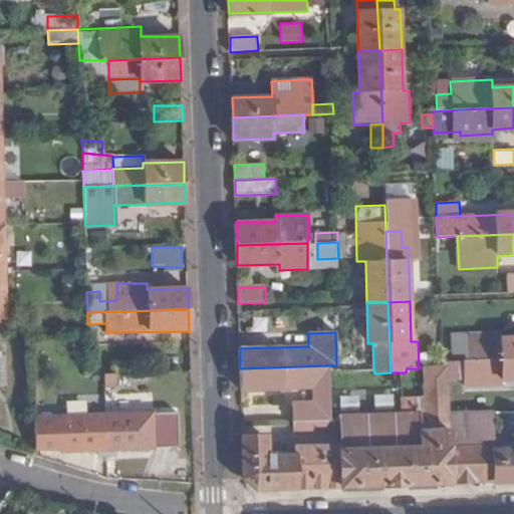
[(513,357),(513,337),(500,338),(500,333),(461,335),(462,353),(470,353),(470,360),(513,357)]
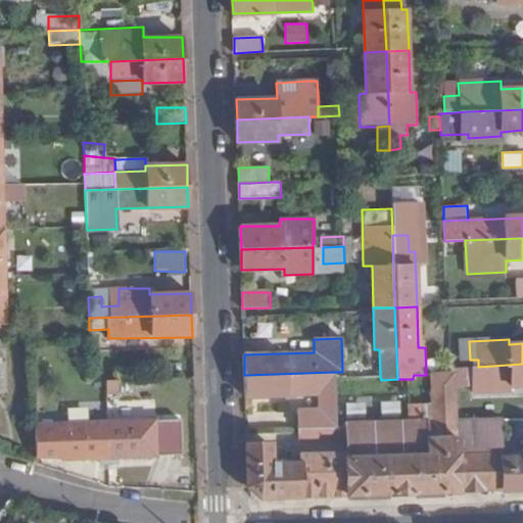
[(522,364),(478,367),(474,367),(475,394),(510,393),(510,387),(522,386),(522,364)]
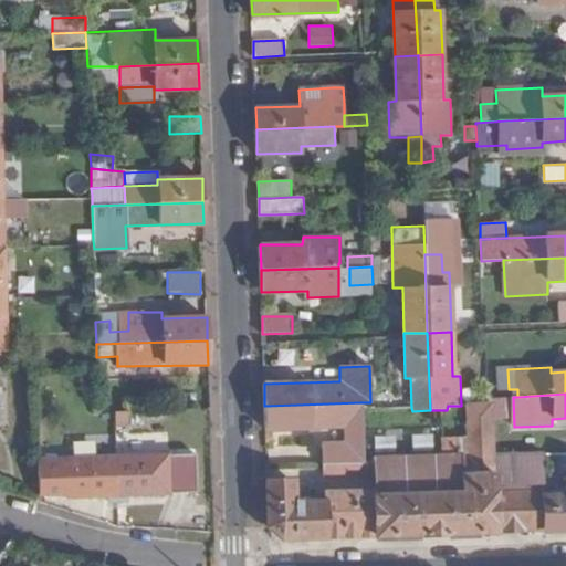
[(360,402),(264,406),(265,430),(345,428),(345,443),(324,443),(324,462),(362,461),(360,409),(360,402)]
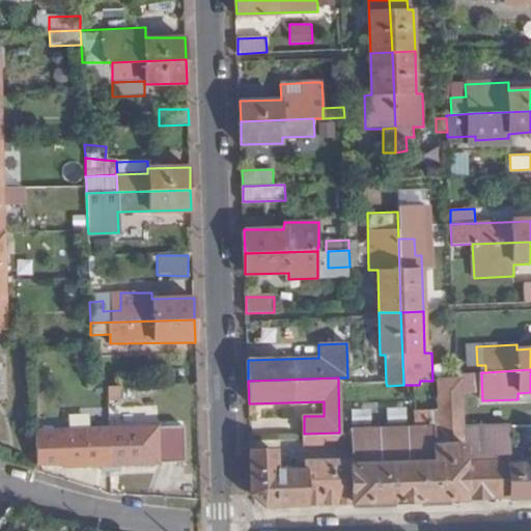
[(462,380),(437,381),(439,426),(428,426),(428,412),(415,412),(415,427),(351,430),(350,432),(351,459),(353,503),(467,500),(465,427),(462,380)]
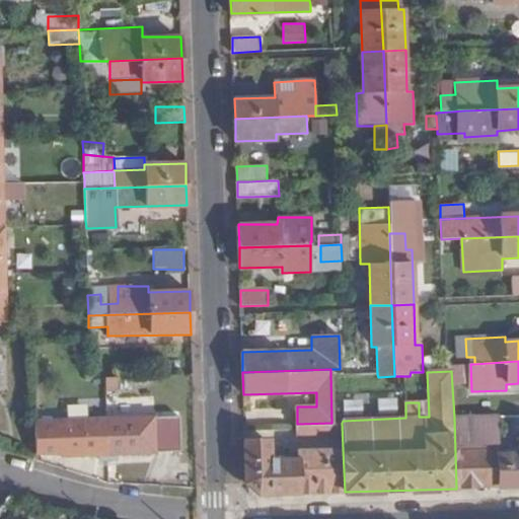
[(496,454),(496,418),(454,418),(456,489),(496,488),(496,454)]
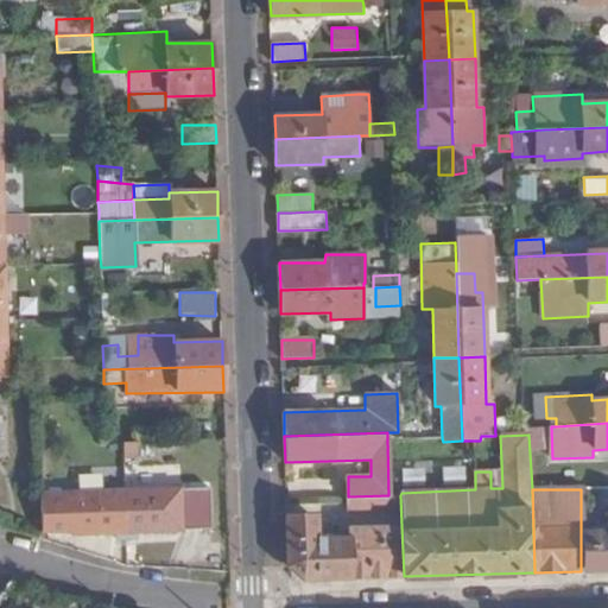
[(126,493),(128,539),(140,539),(139,532),(181,530),(181,524),(178,491),(126,493)]
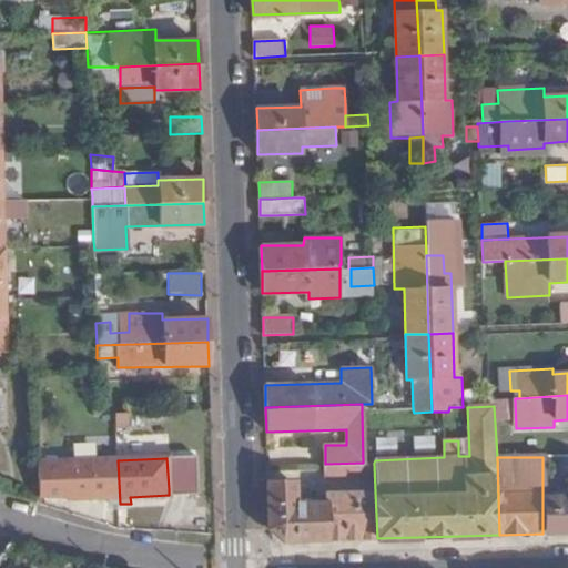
[(166,458),(169,489),(188,489),(186,458),(166,458)]
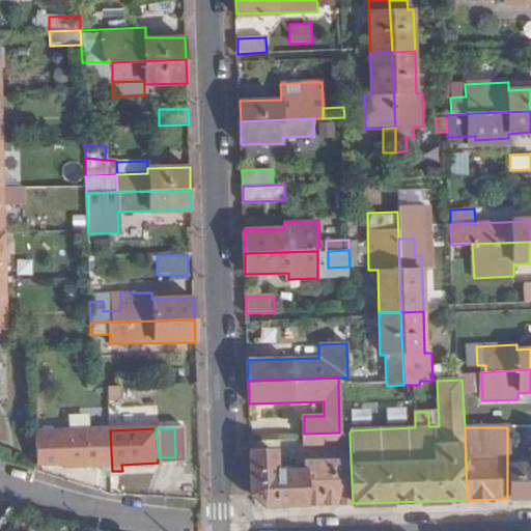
[(102,472),(112,471),(110,430),(42,431),(35,432),(36,465),(43,465),(63,465),(63,467),(101,466),(102,472)]
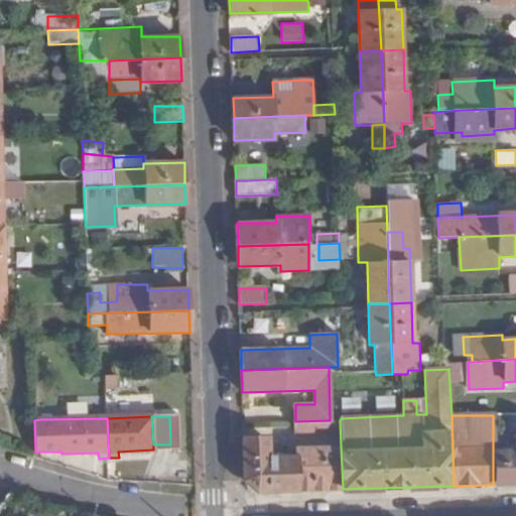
[(331,431),(330,420),(295,421),(295,429),(295,432),(331,431)]
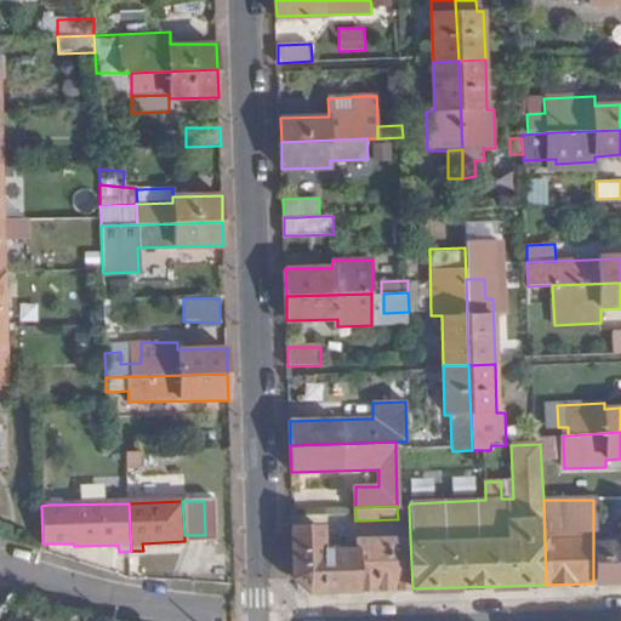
[(309,592),(412,588),(410,537),(357,539),(358,551),(324,552),(323,528),(292,529),(295,577),(309,592)]
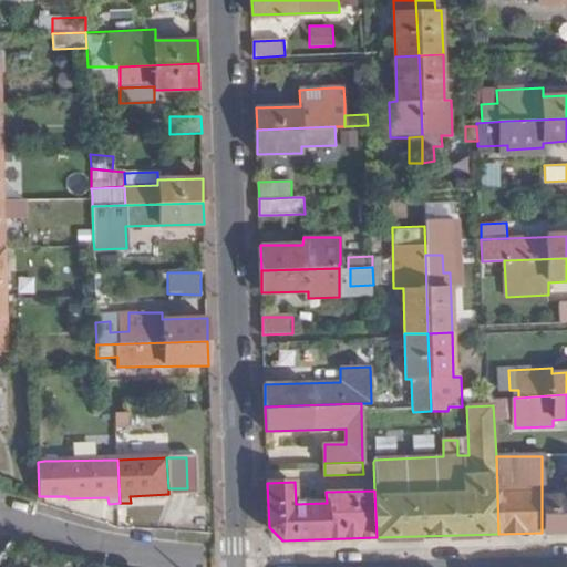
[(566,495),(542,496),(542,533),(566,531),(566,495)]
